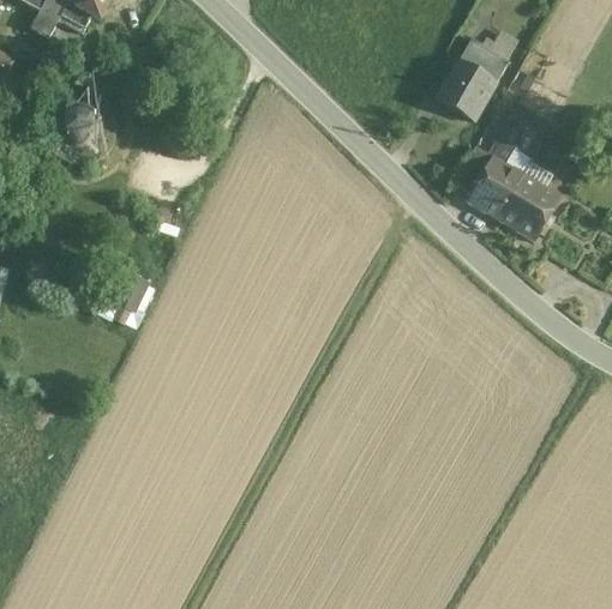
[(52,37),(63,16),(85,28),(93,14),(101,19),(112,0),(25,0),(42,10),(33,26),(52,37)]
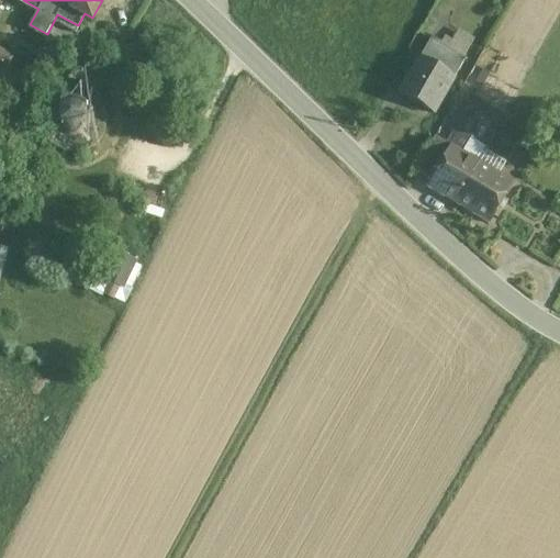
[(467,56),(433,36),(401,90),(435,111),(467,56)]
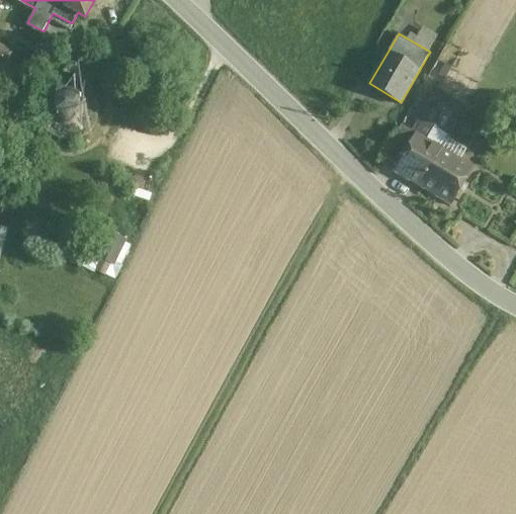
[(13,51),(0,44),(0,73),(13,51)]
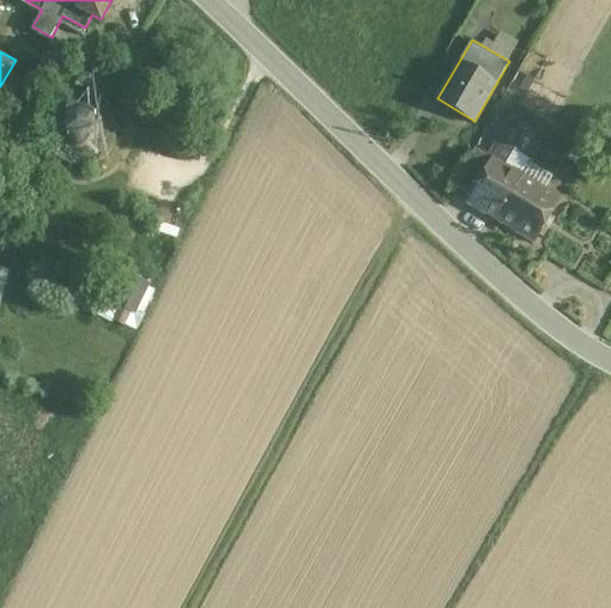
[(115,141),(118,127),(115,113),(107,102),(95,93),(80,91),(67,93),(55,102),(47,114),(44,128),(48,141),(55,153),(67,162),(82,164),(96,162),(108,153),(115,141)]
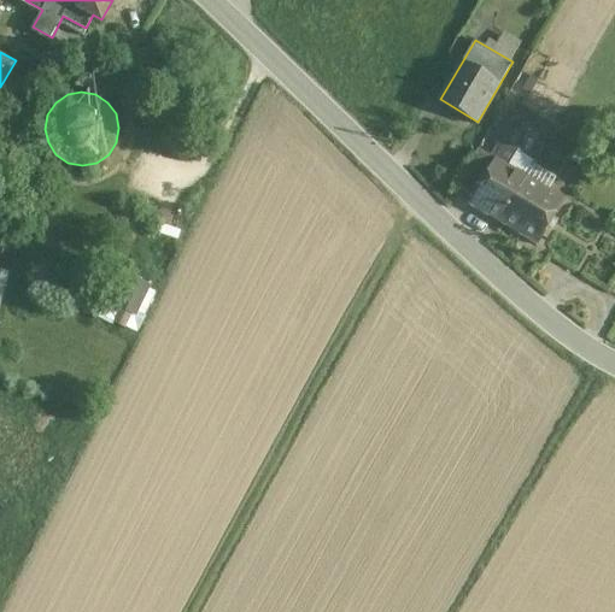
[(522,107),(503,140),(507,142),(534,159),(554,125),(522,107)]
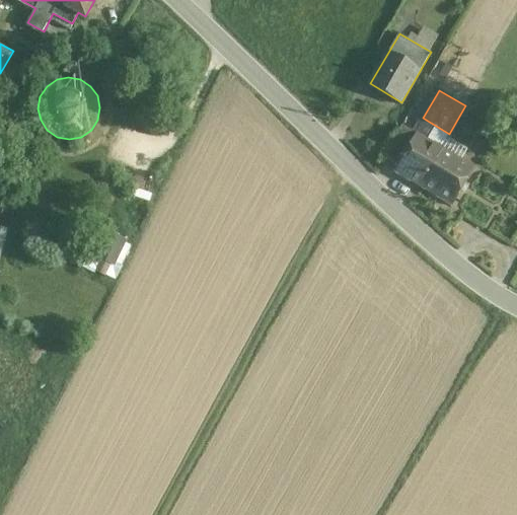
[(449,134),(426,120),(418,133),(399,163),(395,169),(453,204),(474,166),(441,146),(449,134)]
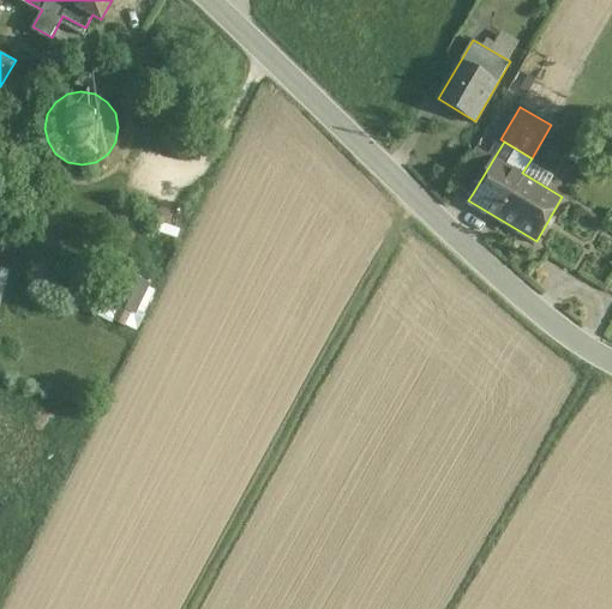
[(478,146),(456,185),(473,193),(495,157),(478,146)]
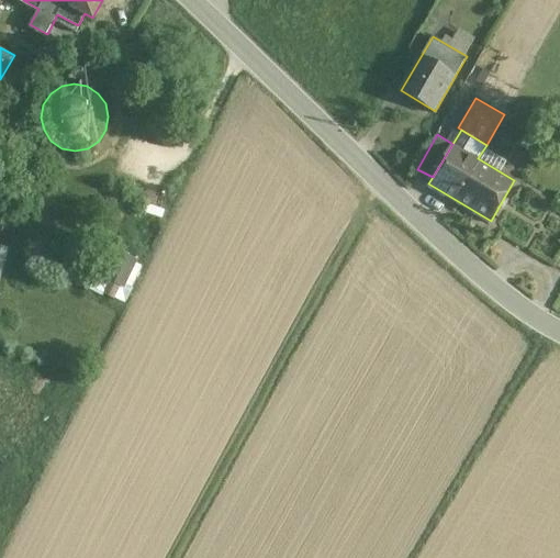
[(137,258),(121,250),(109,278),(124,286),(137,258)]
